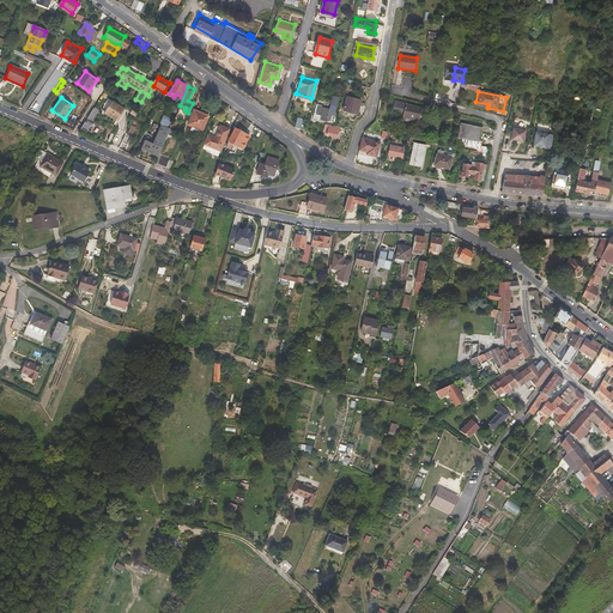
[(344,111),(359,114),(362,101),(346,97),(344,111)]
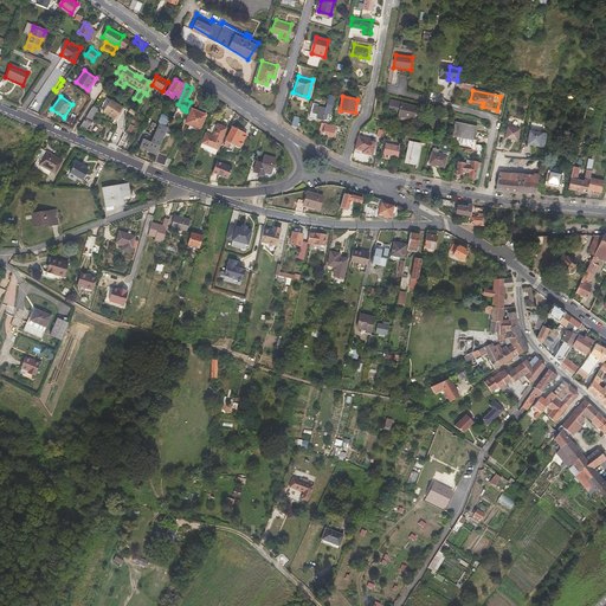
[(399,115),(416,120),(418,108),(401,103),(401,102),(391,98),(389,108),(400,110),(399,115)]
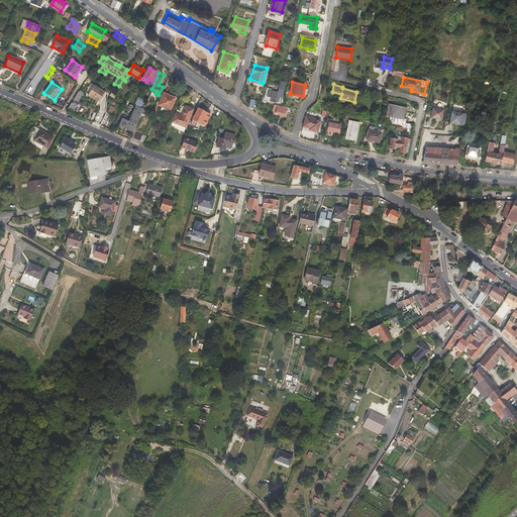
[(97,85),(90,95),(99,102),(107,91),(97,85)]
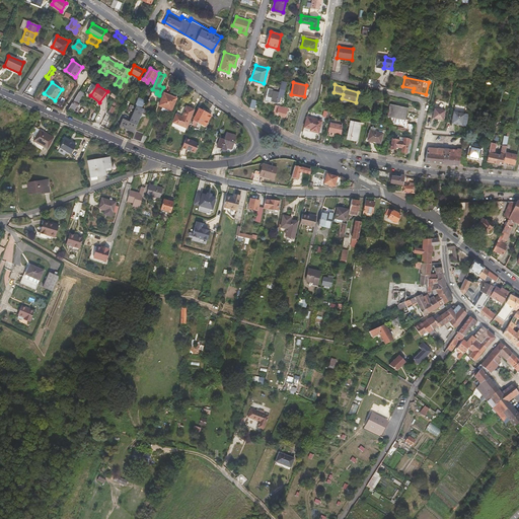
[(276,104),(277,100),(281,101),(282,96),(284,96),(287,86),(280,85),(278,96),(268,94),(266,102),(276,104)]
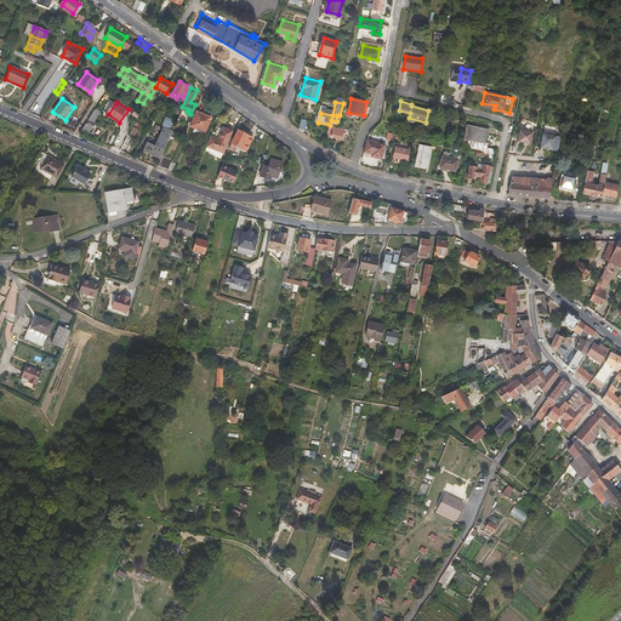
[(101,112),(96,108),(80,135),(85,137),(86,137),(87,136),(86,135),(91,126),(93,127),(95,125),(92,124),(101,112)]
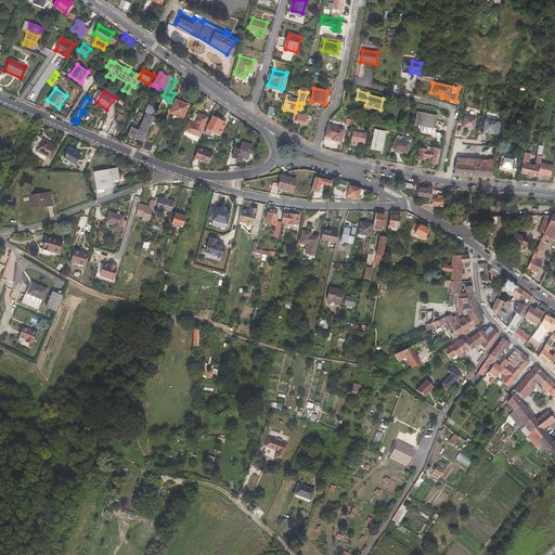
[(186,105),(176,100),(170,112),(182,117),(186,105)]
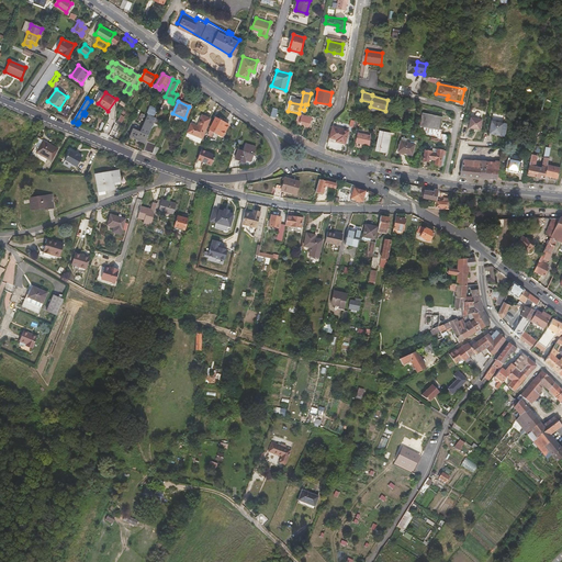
[(147,135),(155,116),(150,114),(154,107),(147,104),(144,112),(147,113),(139,131),(147,135)]
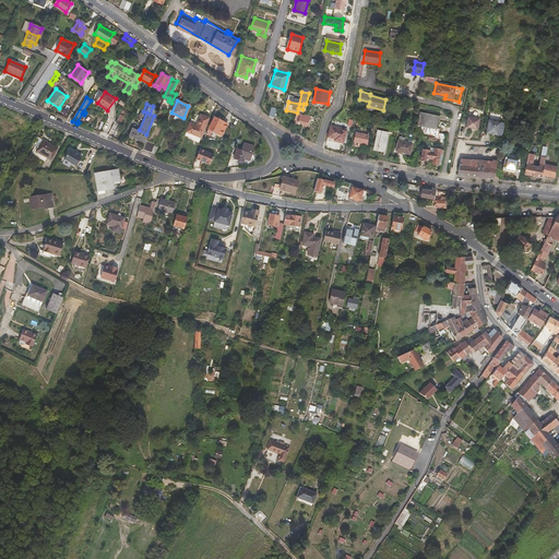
[(270,115),(274,118),(276,116),(278,108),(271,107),(270,115)]
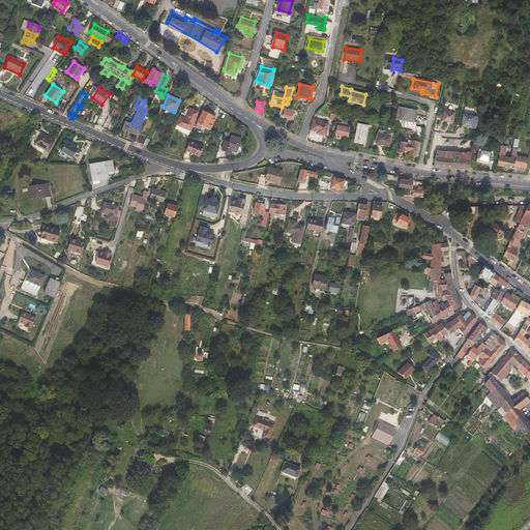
[(414,122),(417,110),(399,106),(395,118),(414,122)]
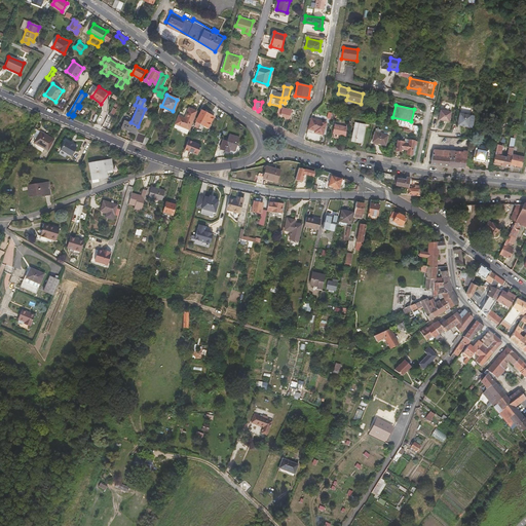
[(277,114),(291,117),(292,109),(290,108),(279,106),(277,114)]
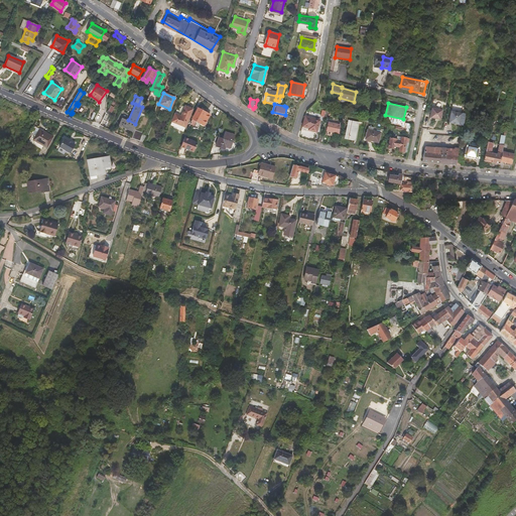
[(173,114),(170,122),(184,127),(191,109),(184,106),(179,116),(173,114)]
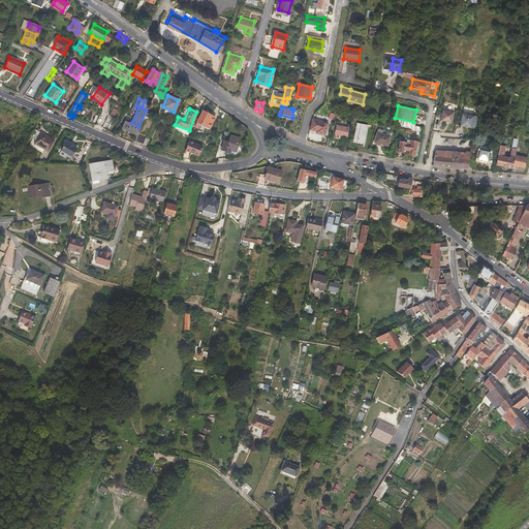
[(204,109),(196,120),(201,124),(206,117),(209,120),(212,122),(216,117),(204,109)]
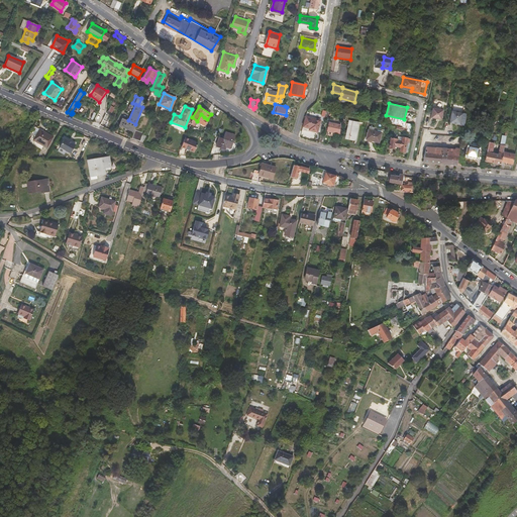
[(442,117),(444,107),(434,106),(432,115),(442,117)]
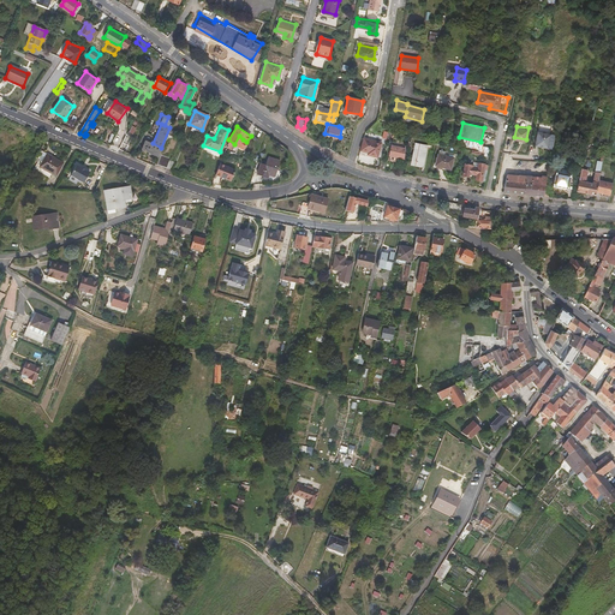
[(545,145),(549,131),(539,130),(537,143),(545,145)]
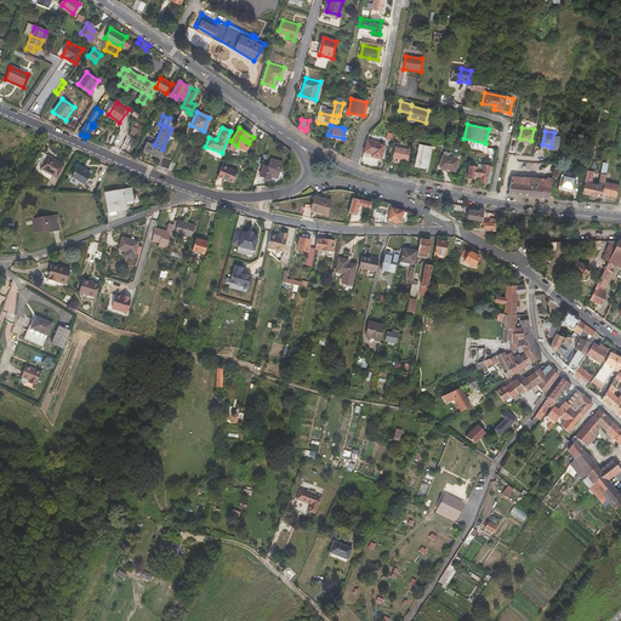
[(368,140),(364,153),(371,155),(371,157),(382,159),(385,144),(368,140)]
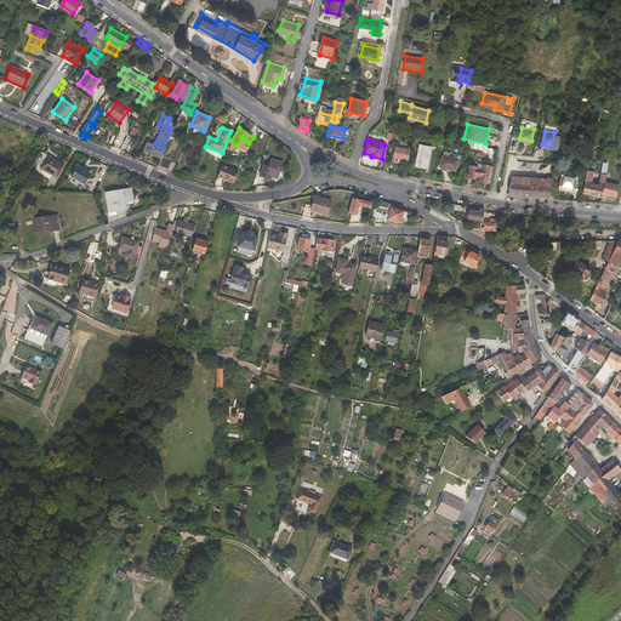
[(142,149),(159,157),(163,149),(154,144),(146,141),(142,149)]
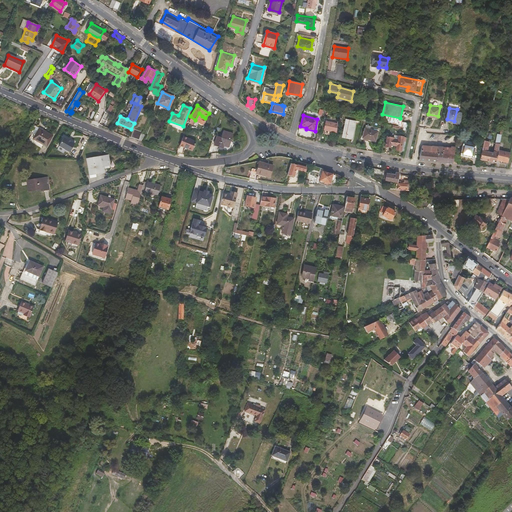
[(324,130),(336,133),(338,124),(326,121),(324,130)]
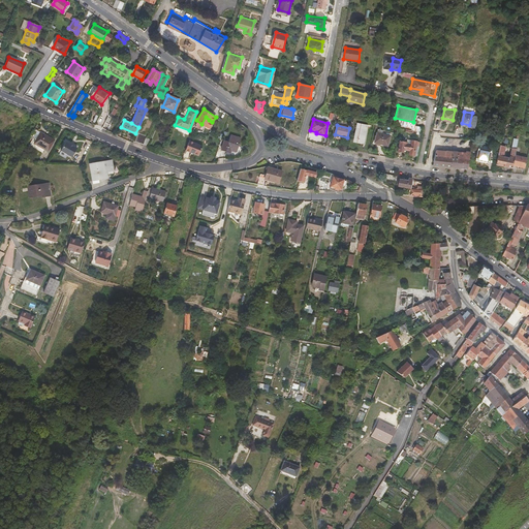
[(365,144),(368,129),(358,126),(356,131),(360,132),(358,142),(365,144)]
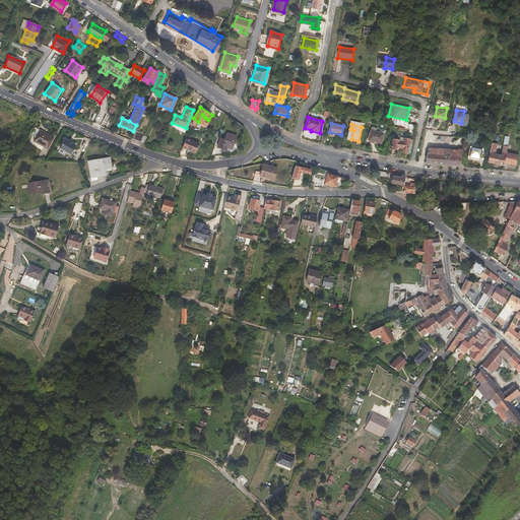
[(37,126),(34,131),(30,137),(34,139),(40,128),(37,126)]
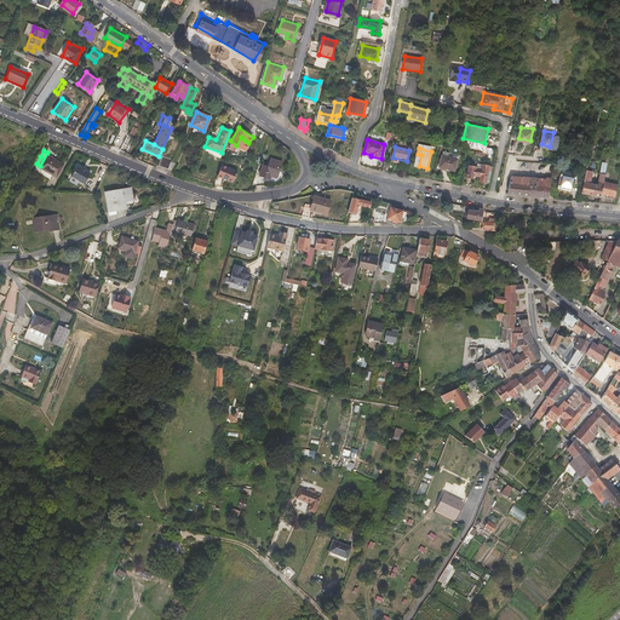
[(440,168),(457,172),(459,161),(448,159),(449,154),(445,151),(440,168)]
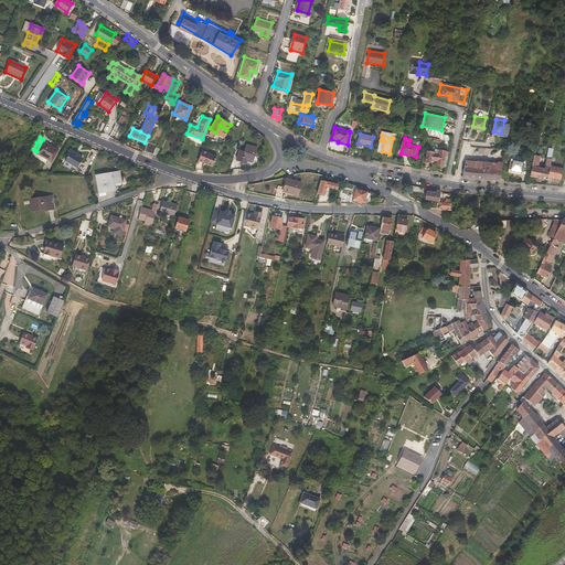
[(550,176),(552,164),(558,138),(556,138),(552,157),(550,157),(547,169),(543,168),(541,177),(550,179),(550,176)]
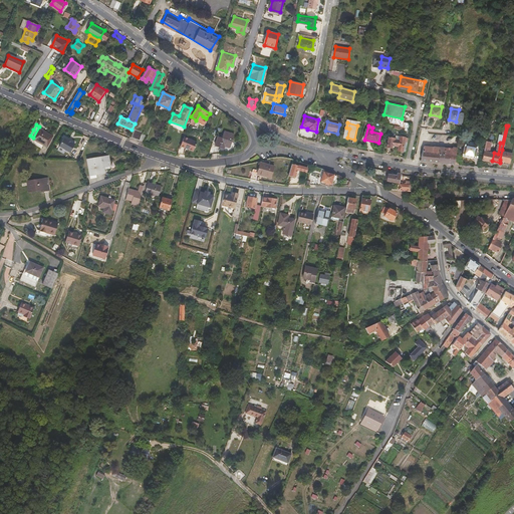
[(53,135),(39,126),(33,138),(47,145),(53,135)]
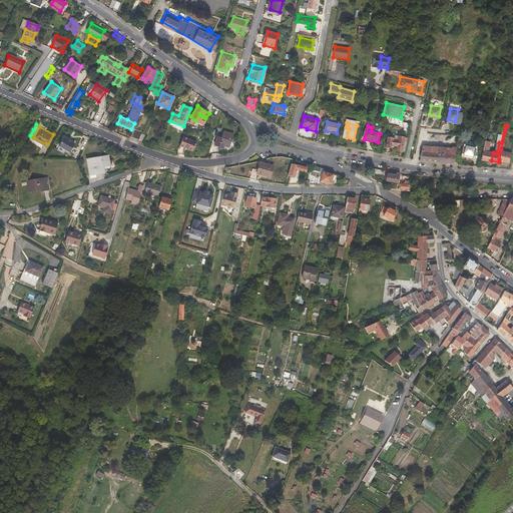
[(131,134),(138,137),(141,131),(142,129),(134,126),(131,134)]
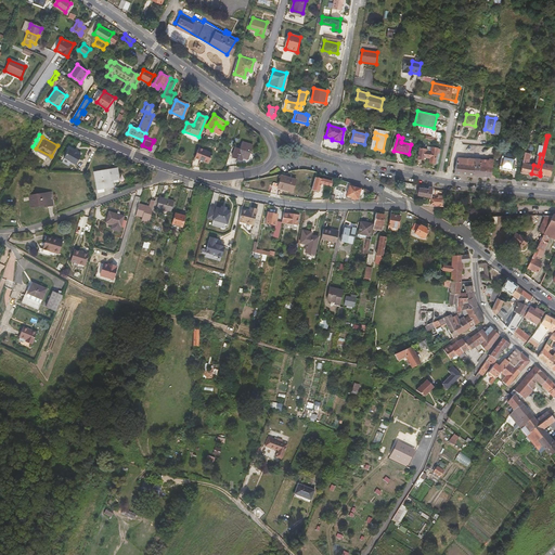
[(235,146),(231,156),(241,159),(242,156),(247,157),(252,144),(242,140),(239,147),(235,146)]
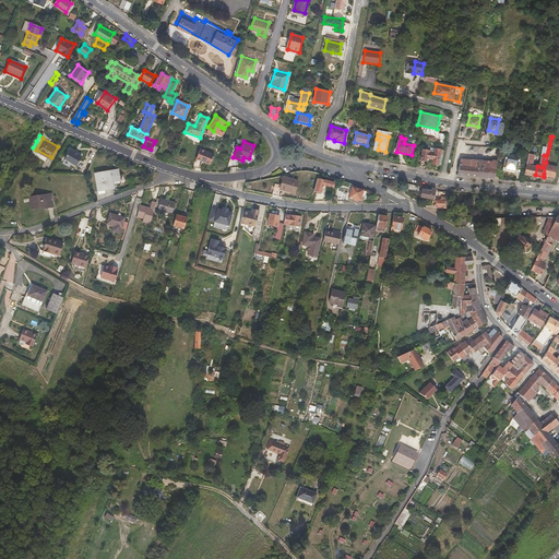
[(214,151),(200,145),(195,155),(210,161),(214,151)]
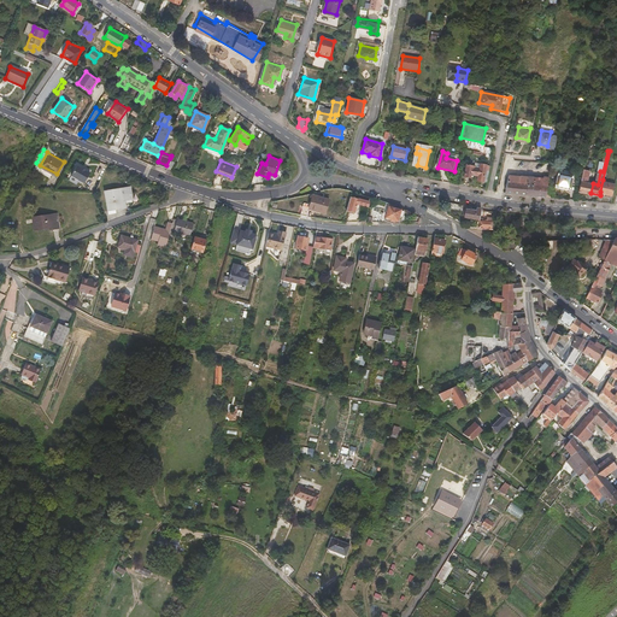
[(491,170),(492,164),(483,162),(482,168),(480,178),(486,180),(488,170),(491,170)]
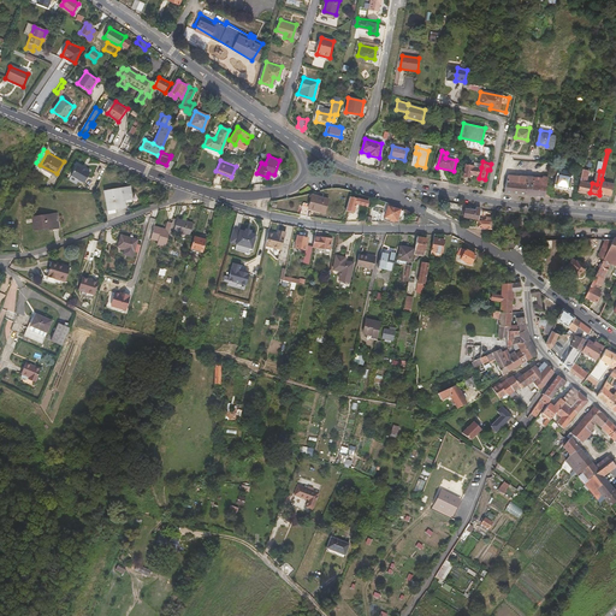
[(76,163),(70,173),(83,181),(89,170),(76,163)]
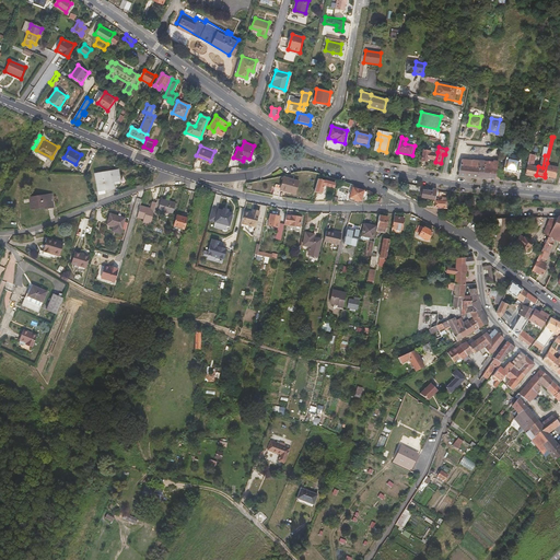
[(384,162),(392,163),(395,149),(389,148),(387,159),(384,158),(384,162)]
